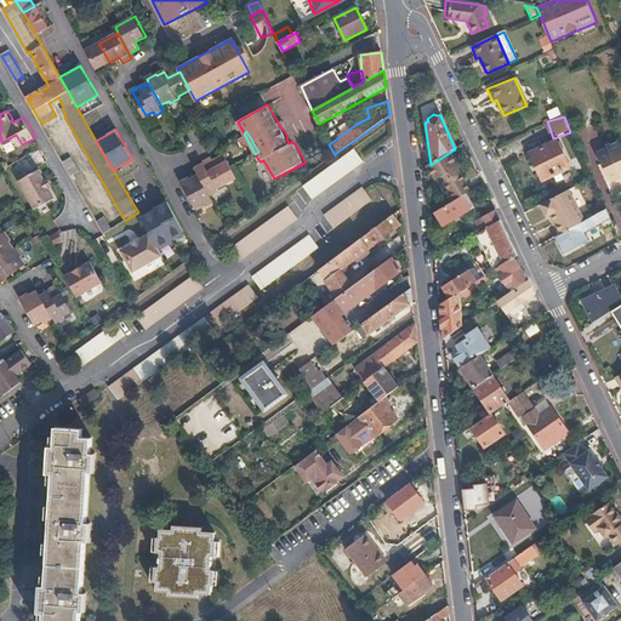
[(530,154),(542,182),(570,169),(558,141),(530,154)]
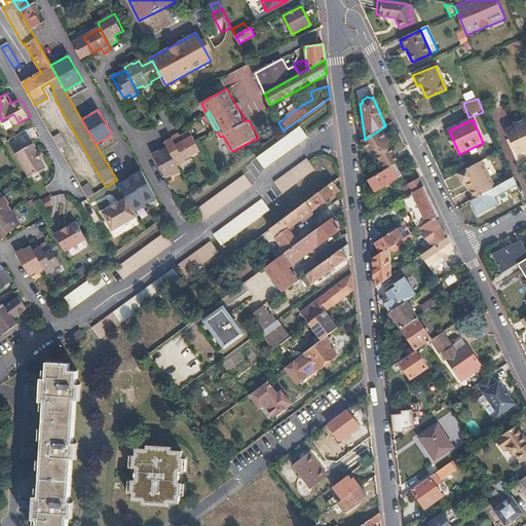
[(525,121),(515,126),(516,128),(506,132),(517,156),(525,151),(525,121)]
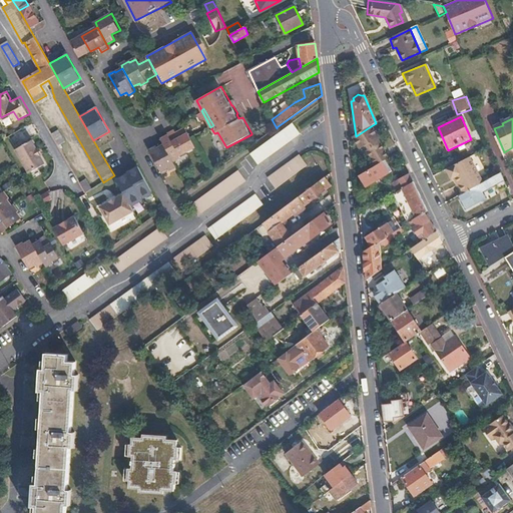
[(294,123),(250,153),(260,165),(302,134),(294,123)]
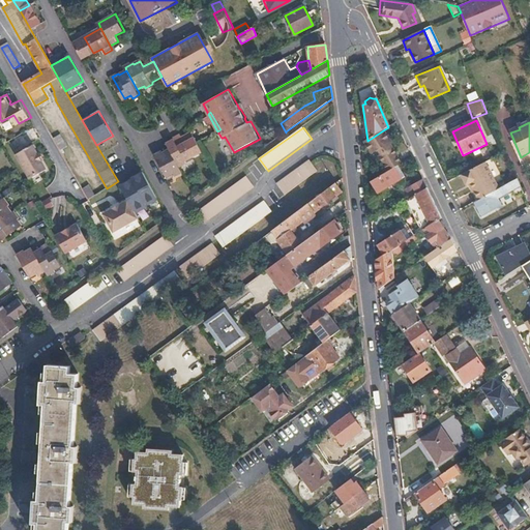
[(202,150),(192,130),(181,136),(180,133),(174,137),(174,138),(167,141),(170,147),(180,166),(187,163),(185,159),(192,155),(202,150)]
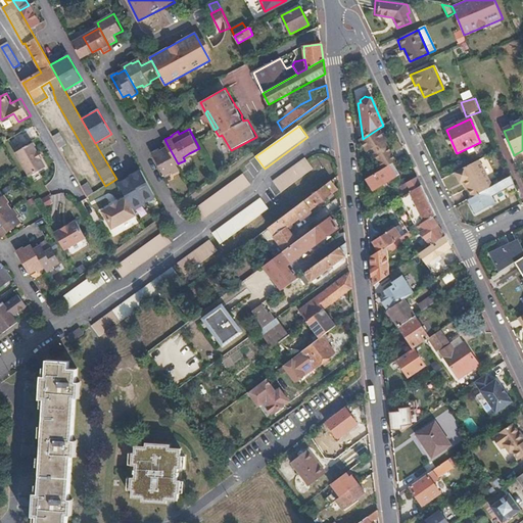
[(392,154),(384,142),(386,141),(378,129),(363,139),(360,141),(367,153),(373,149),(376,154),(373,155),(382,171),(395,161),(391,155),(392,154)]
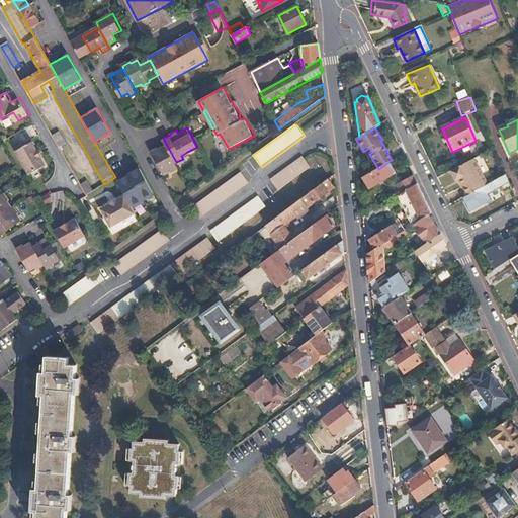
[(67,147),(63,139),(56,142),(61,150),(67,147)]
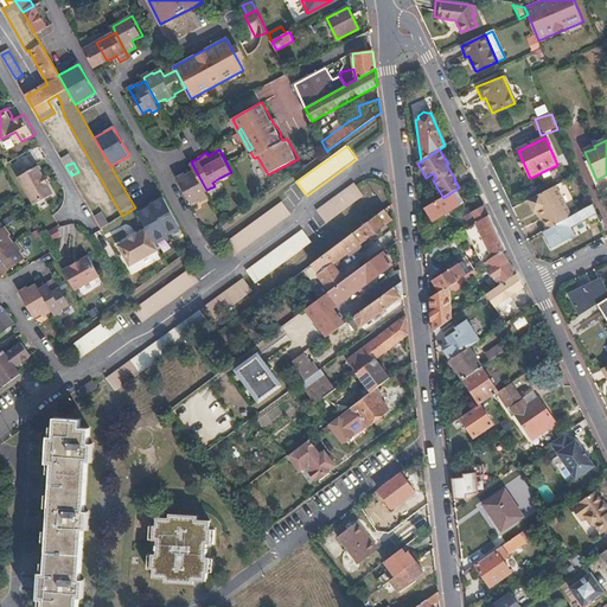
[(38,165),(19,176),(36,204),(55,193),(49,183),(44,174),(38,165)]
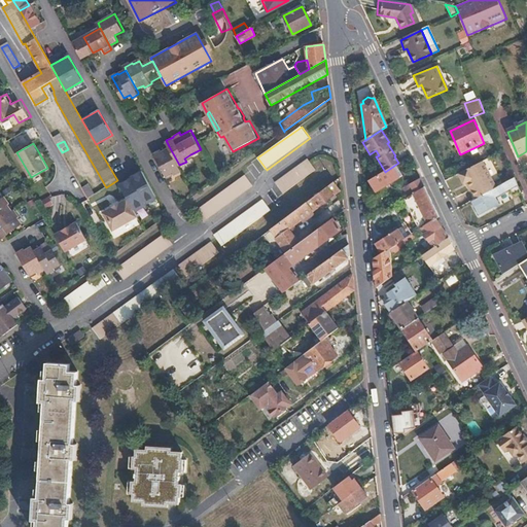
[(179,165),(169,146),(161,150),(161,149),(153,153),(166,175),(173,172),(175,174),(182,170),(179,165)]
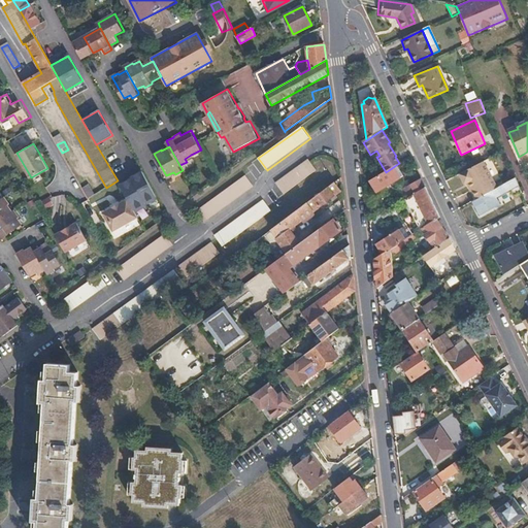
[(401,177),(416,168),(410,157),(399,163),(386,172),(370,182),(376,194),(401,178),(401,177)]
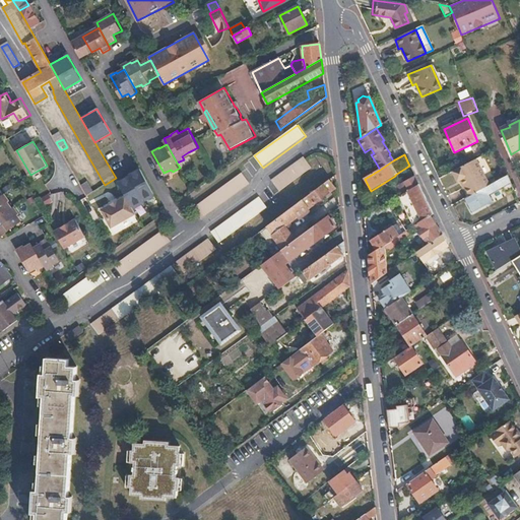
[(311,169),(303,158),(270,182),(278,193),(311,169)]
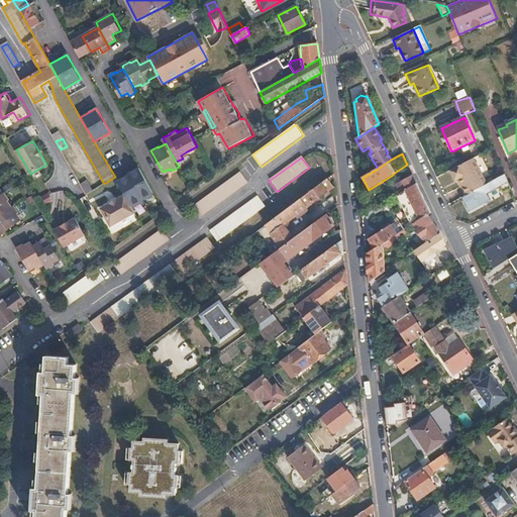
[(487,186),(474,159),(449,171),(454,181),(458,180),(462,187),(468,196),(487,186)]
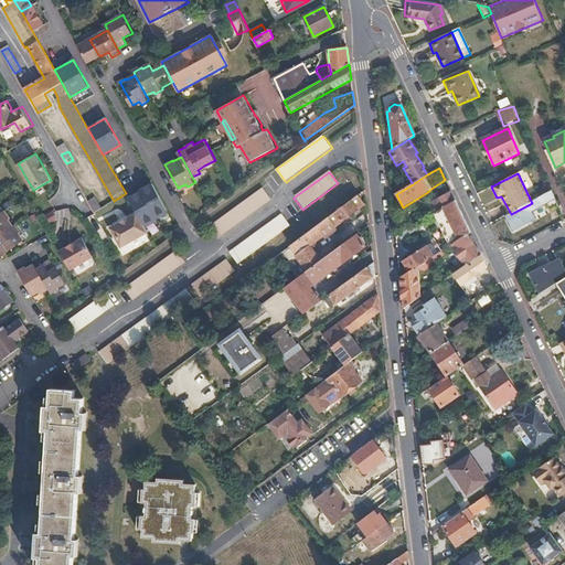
[(151,183),(127,196),(136,213),(145,227),(169,214),(151,183)]
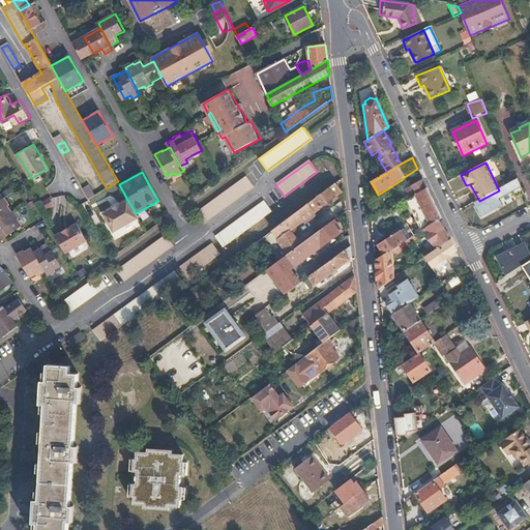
[(254,188),(245,178),(197,213),(205,225),(254,188)]
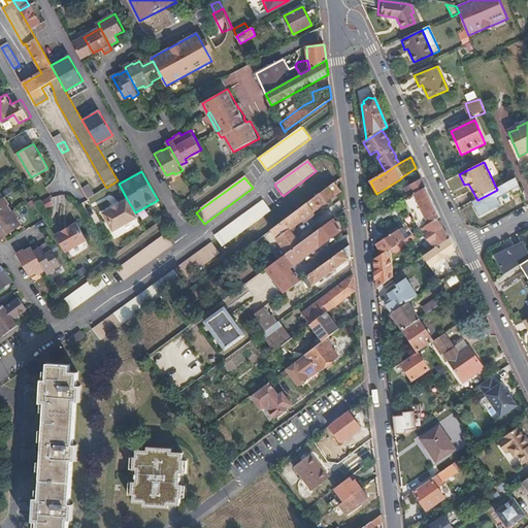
[(413,194),(424,188),(420,179),(408,186),(413,194)]
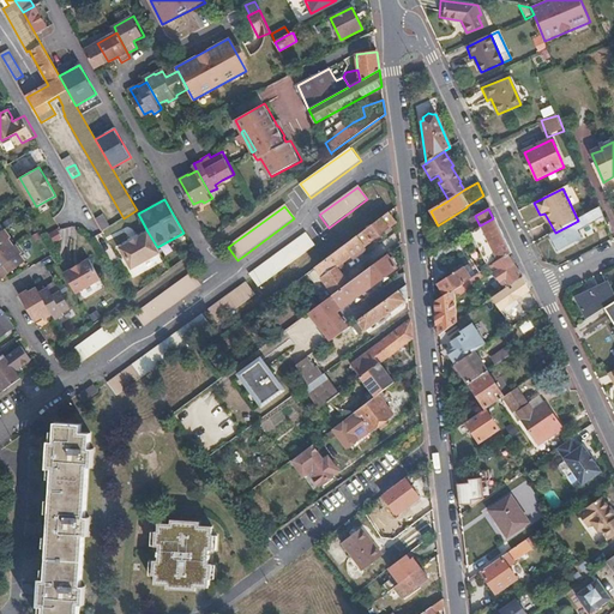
[(606,223),(600,209),(578,221),(555,233),(551,235),(558,252),(582,239),(579,233),(599,223),(600,226),(606,223)]
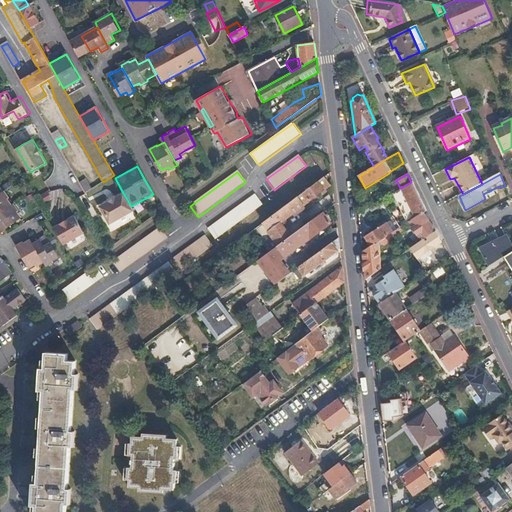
[(296,198),(303,206),(330,186),(324,178),(296,198)]
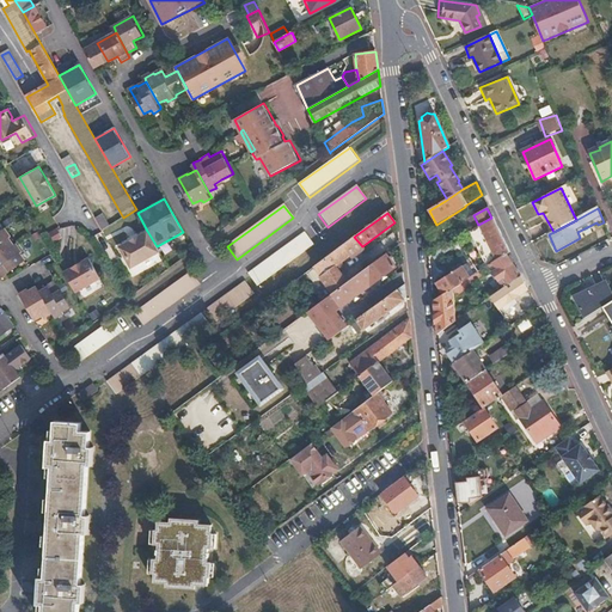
[(109,226),(103,214),(96,219),(102,230),(109,226)]
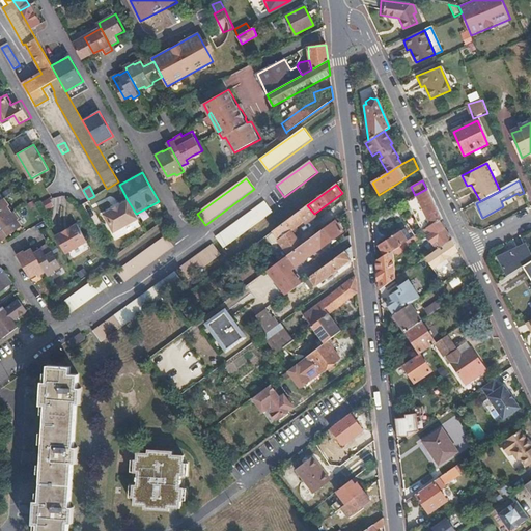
[(441,219),(426,189),(415,195),(415,196),(429,226),(438,221),(441,219)]
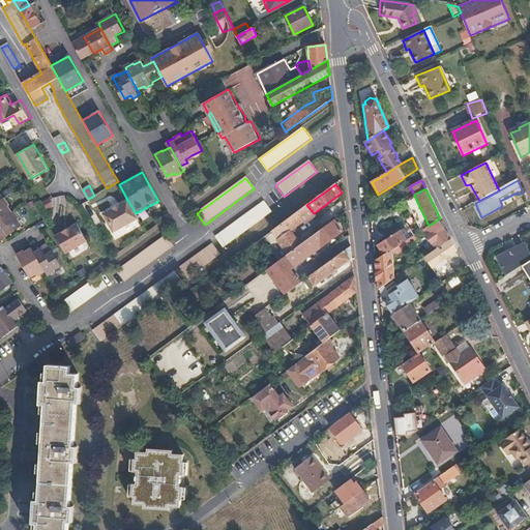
[(479,201),(474,192),(470,194),(475,203),(479,201)]
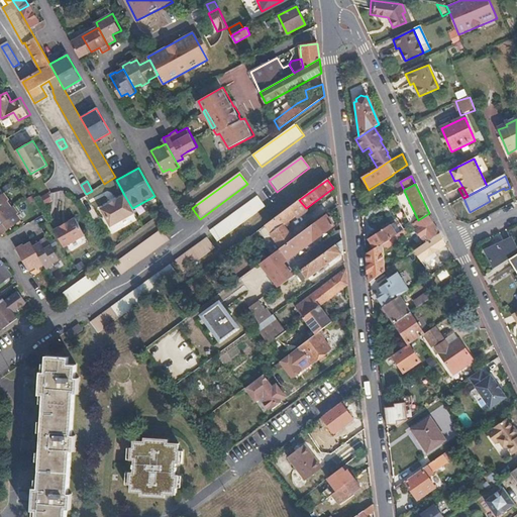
[(418,220),(404,191),(395,196),(410,226),(411,225),(418,220)]
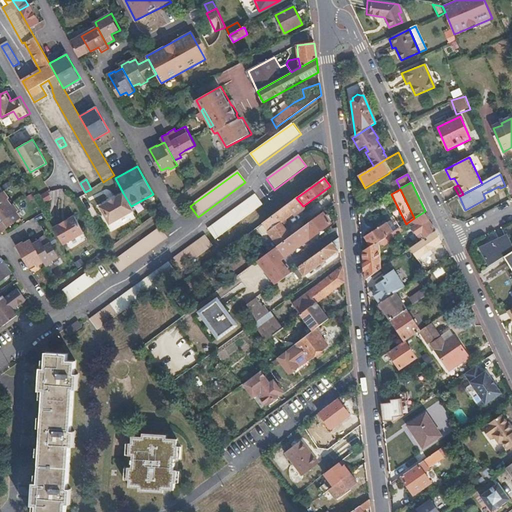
[(0,212),(11,205),(6,198),(1,192),(0,192),(0,212)]
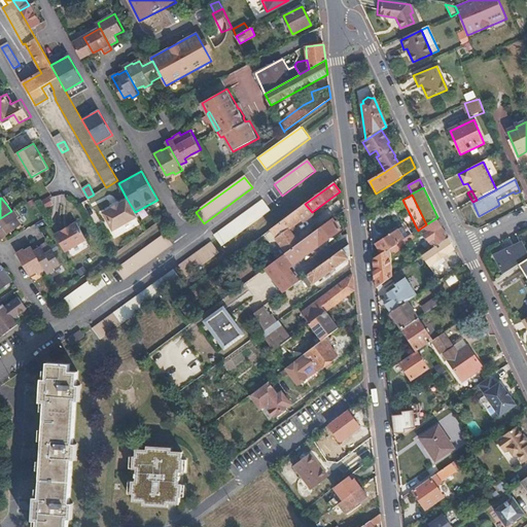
[(113,230),(137,215),(135,212),(127,199),(117,204),(111,207),(103,212),(113,230)]
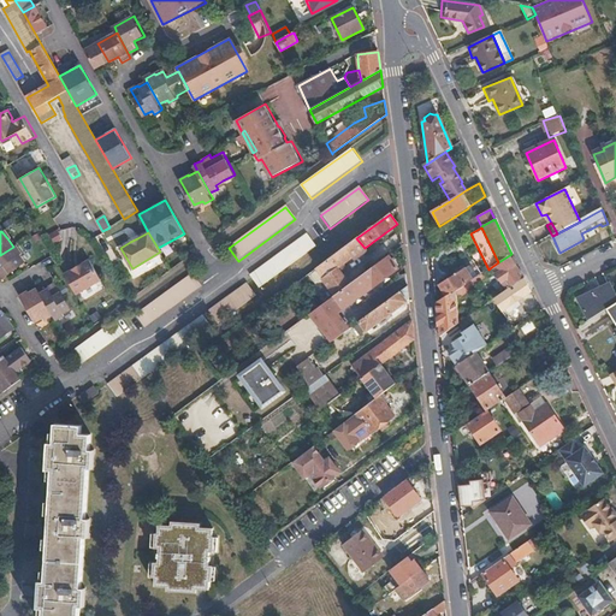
[(315,248),(307,236),(250,277),(259,290),(315,248)]
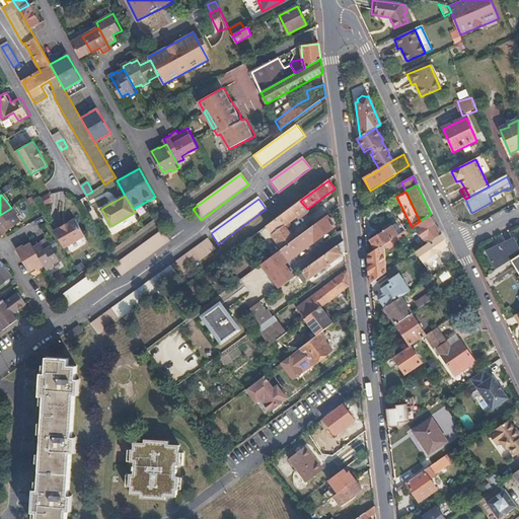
[(282,249),(294,240),(287,231),(292,228),(288,223),(297,217),(299,219),(309,212),(307,209),(300,201),(291,208),(267,227),(272,234),(271,235),(282,249)]
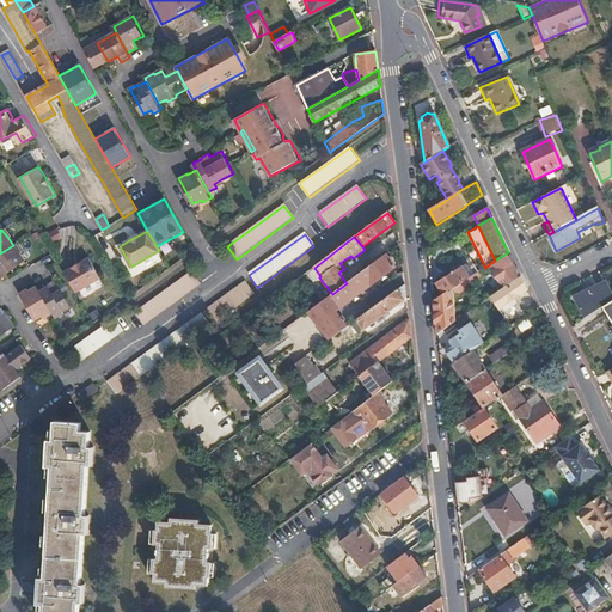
[(24,259),(19,251),(22,250),(17,243),(13,245),(0,254),(0,274),(1,276),(24,259)]
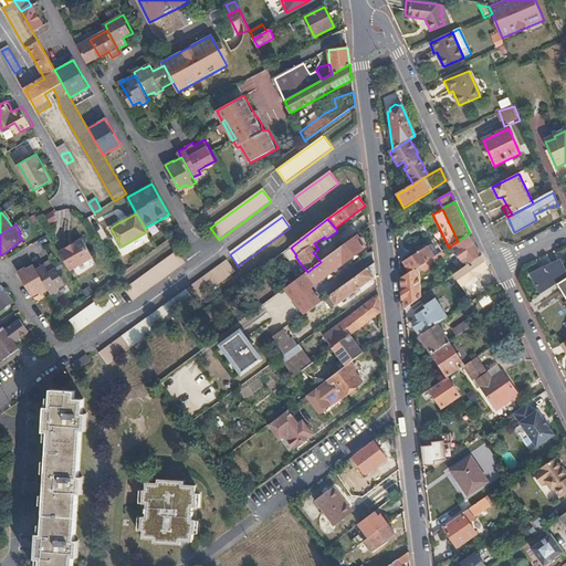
[(297,279),(285,287),(286,289),(292,296),(304,313),(321,301),(311,287),(365,247),(357,236),(321,262),(307,272),(297,279)]
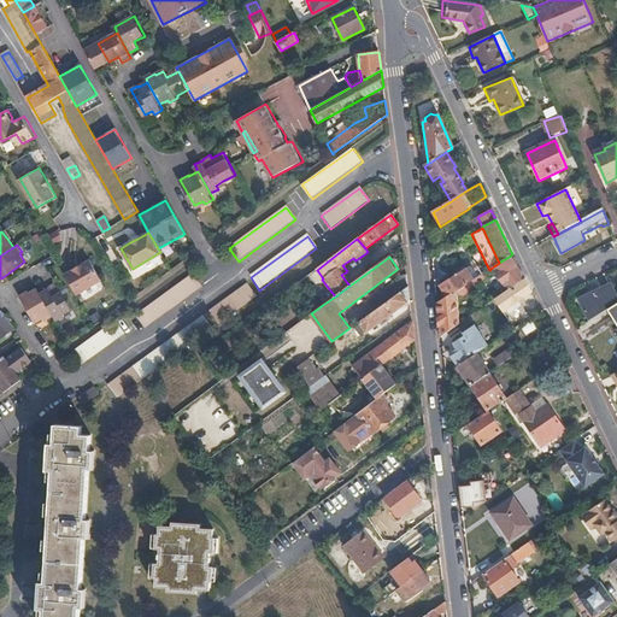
[(499,263),(491,269),(506,292),(509,291),(524,280),(523,276),(509,257),(499,263)]
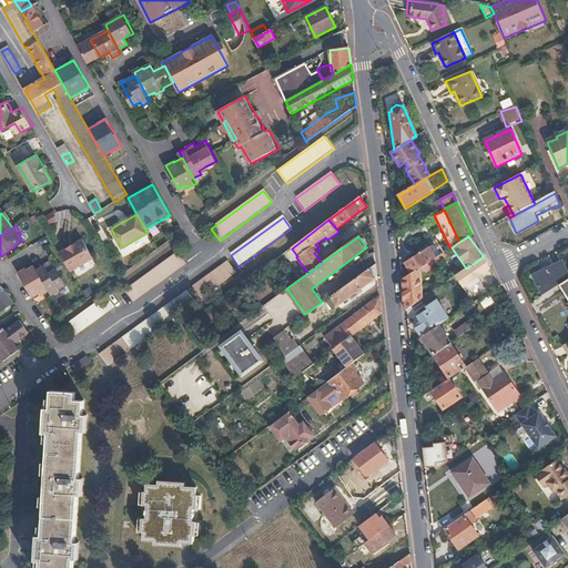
[(94,256),(83,239),(59,252),(70,271),(94,256)]
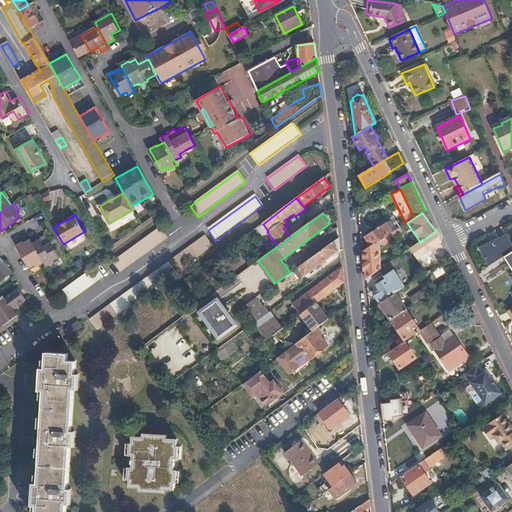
[(386,225),(392,233),(396,230),(391,222),(386,225)]
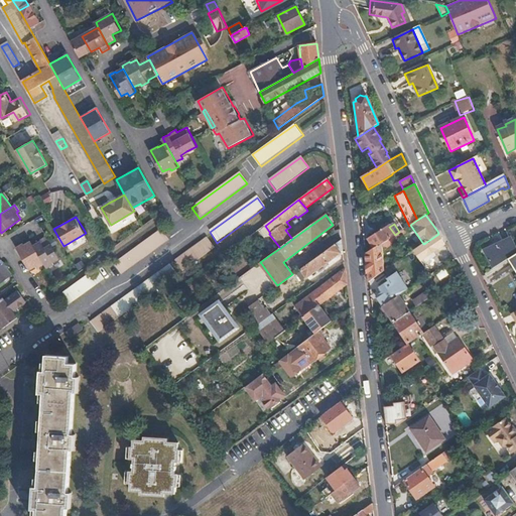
[(368,240),(374,249),(395,235),(389,227),(368,240)]
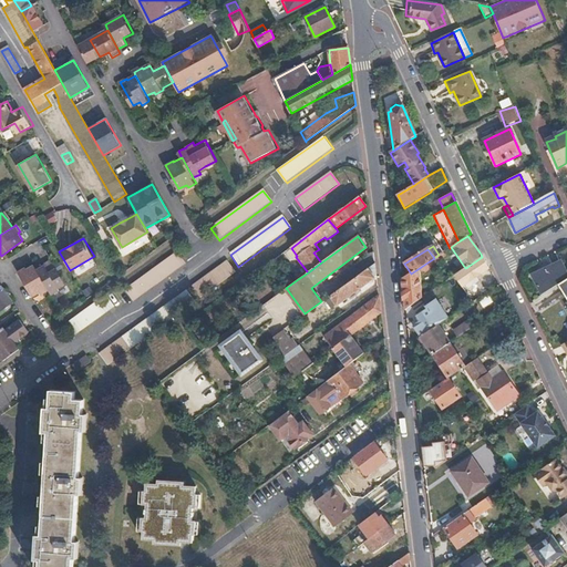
[(439,255),(434,258),(435,260),(437,264),(446,257),(443,251),(439,255)]
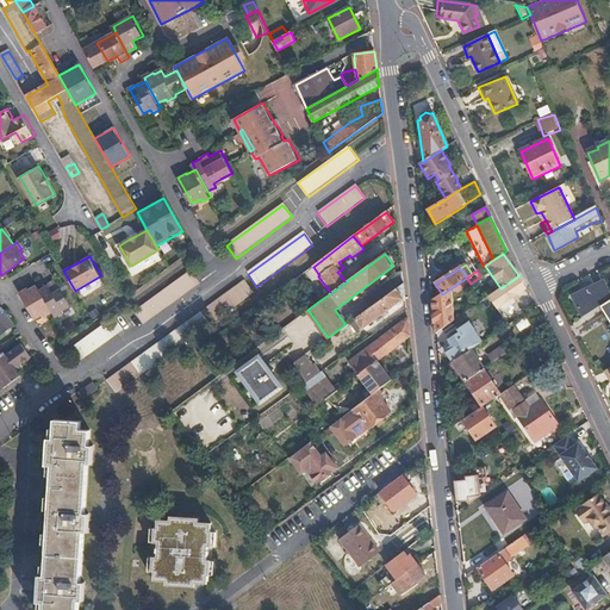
[(143,327),(199,285),(191,273),(135,313),(143,327)]
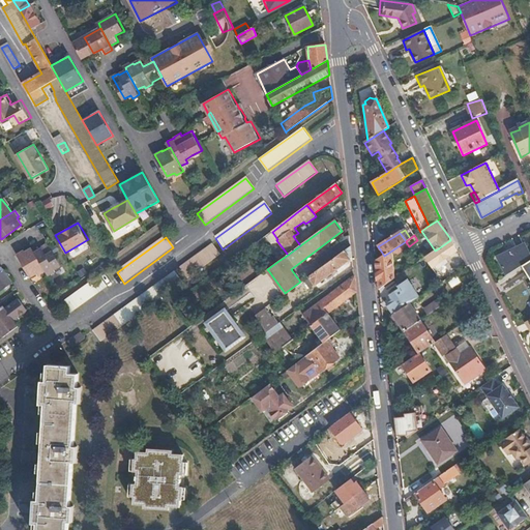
[(443,259),(455,251),(450,240),(437,249),(443,259)]
